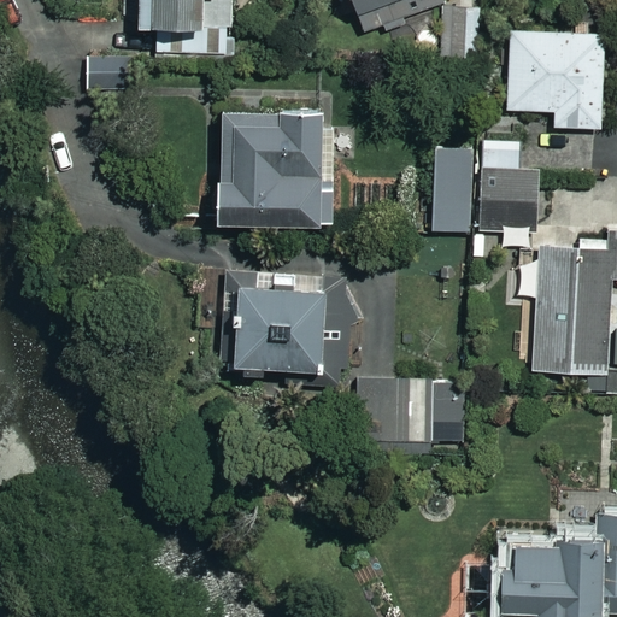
[(142,0),(142,22),(204,25),(204,0),(142,0)]
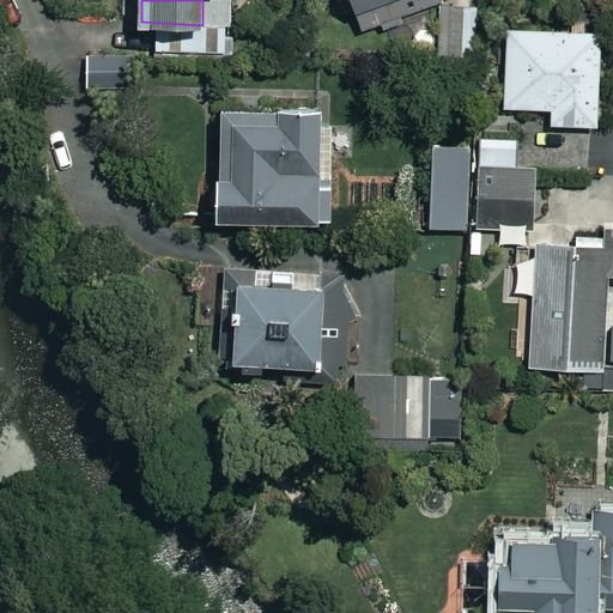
[(353,0),(363,31),(443,6),(441,0),(353,0)]
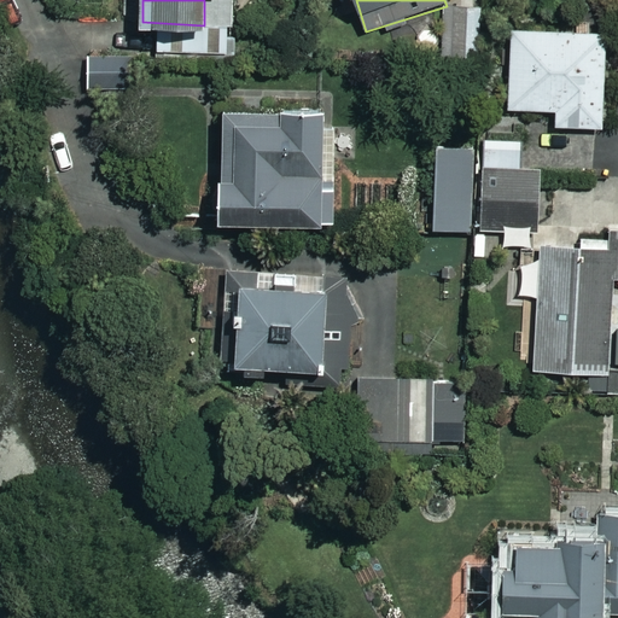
[(482,6),(445,7),(447,58),(483,57),(482,6)]
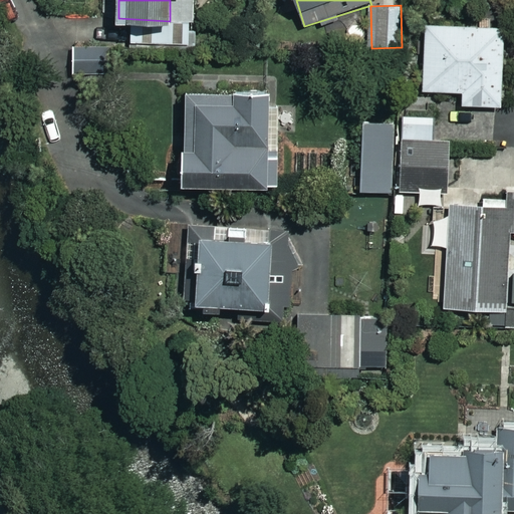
[(505,27),(427,25),(425,90),(464,91),(464,104),(502,105),(505,27)]
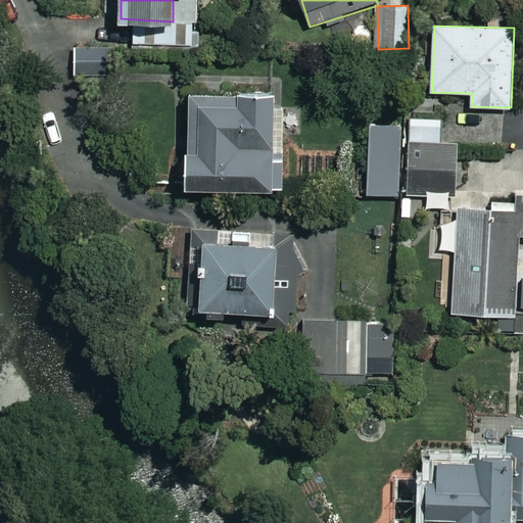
[(275,91),(190,93),(191,147),(187,148),(188,186),(276,185),(275,91)]
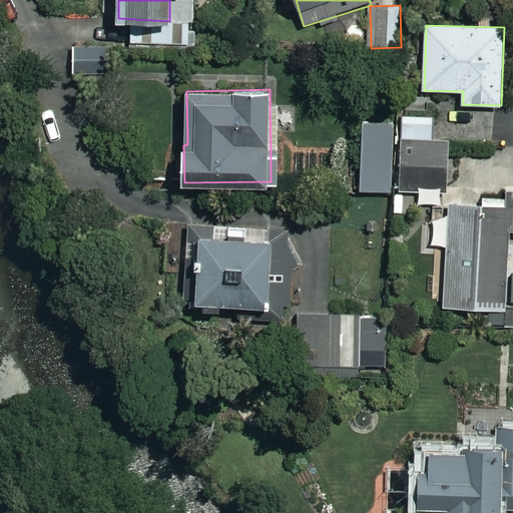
[(495,156),(494,114),(361,118),(363,191),(449,189),(448,158),(495,156)]
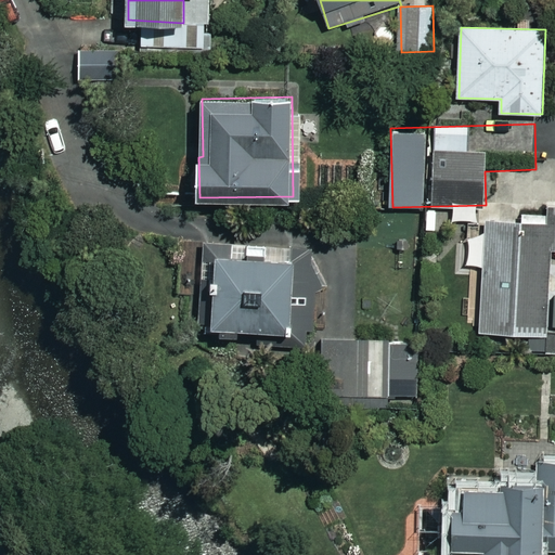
[(487,221),(487,235),(469,234),(468,265),(483,266),(480,332),(550,335),(550,321),(554,320),(554,296),(549,296),(552,224),(487,221)]
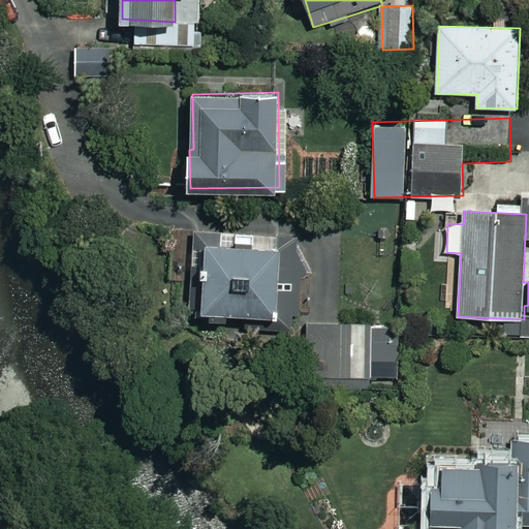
[(201,234),(173,232),(170,275),(206,277),(205,311),(280,314),(283,244),(201,241),(201,234)]
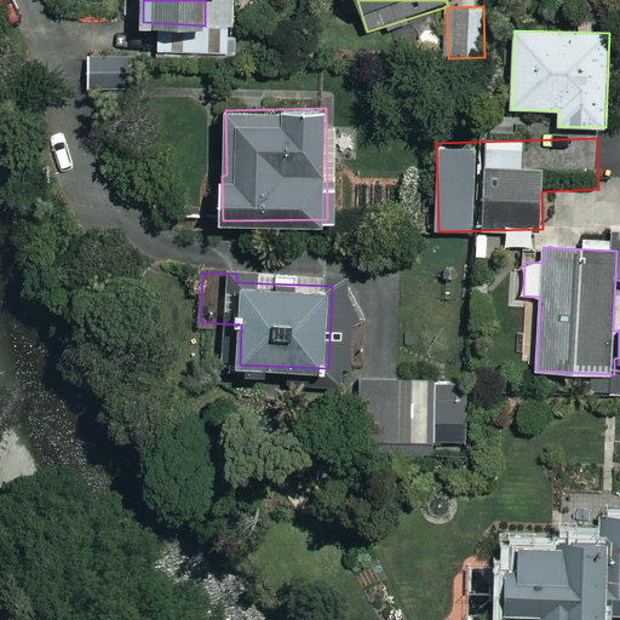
[(619,516),(600,517),(600,540),(521,541),(521,567),(507,567),(507,612),(529,612),(529,619),(572,619),(573,615),(619,613),(619,516)]
